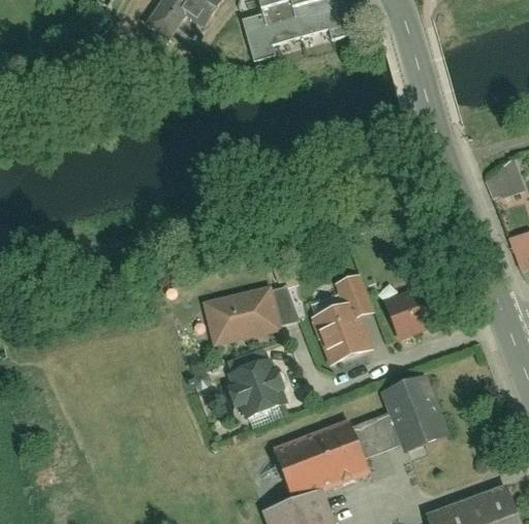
[(157,0),(144,20),(170,37),(186,14),(204,27),(221,0),(157,0)]
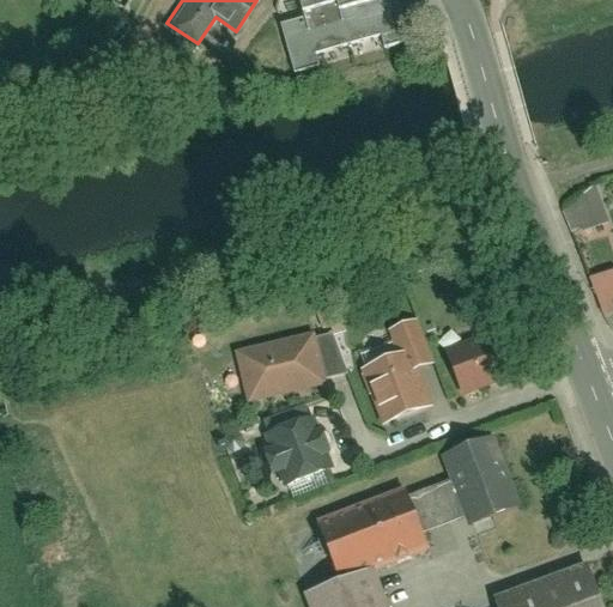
[(279,22),(295,72),(320,64),(317,53),(377,35),(381,47),(413,37),(401,0),(299,0),(304,13),(279,22)]
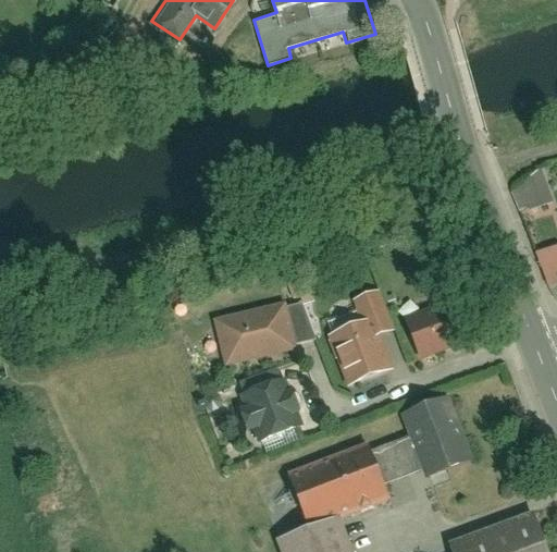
[(519,206),(552,195),(542,168),(509,179),(519,206)]
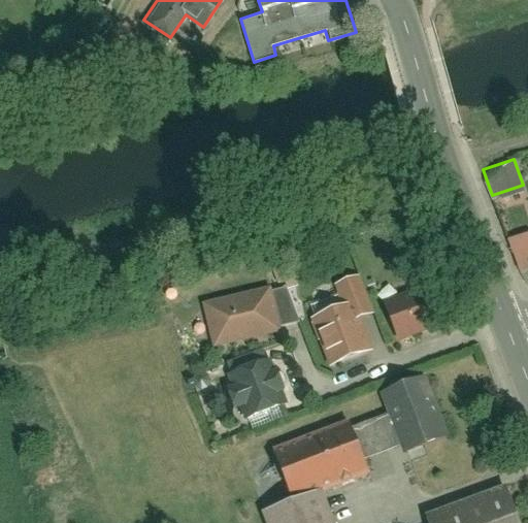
[(527,229),(512,234),(522,270),(527,268),(527,229)]
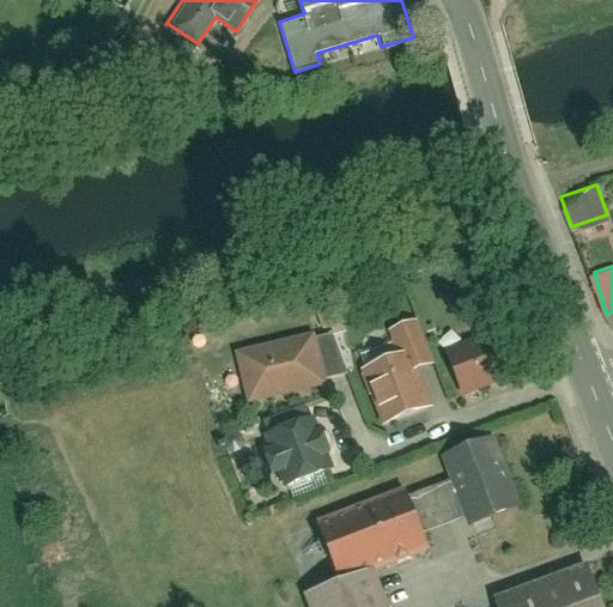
[(395,352),(359,366),(381,424),(432,405),(418,366),(434,360),(417,316),(386,328),(395,352)]
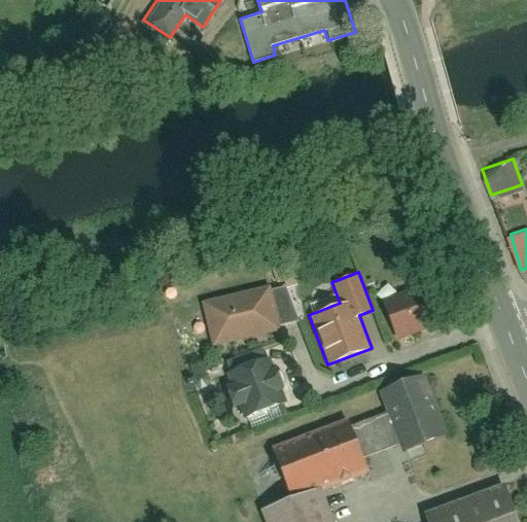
[(436,278),(381,299),(396,339),(452,317),(436,278)]
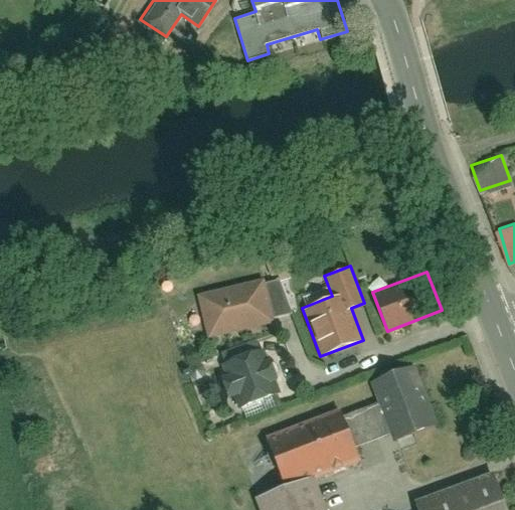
[(196,292),(207,337),(274,321),(263,276),(196,292)]
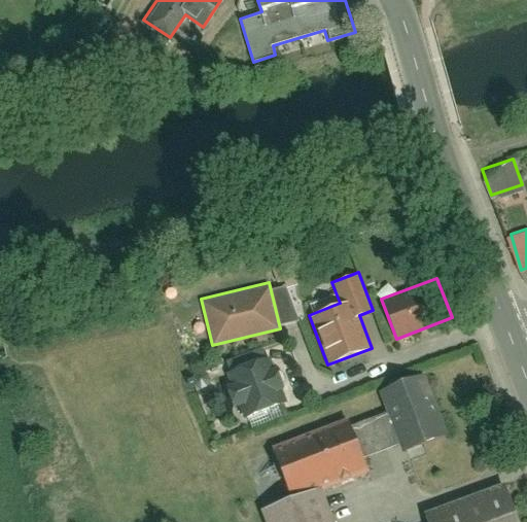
[(284,397),(268,356),(226,372),(242,413),(284,397)]
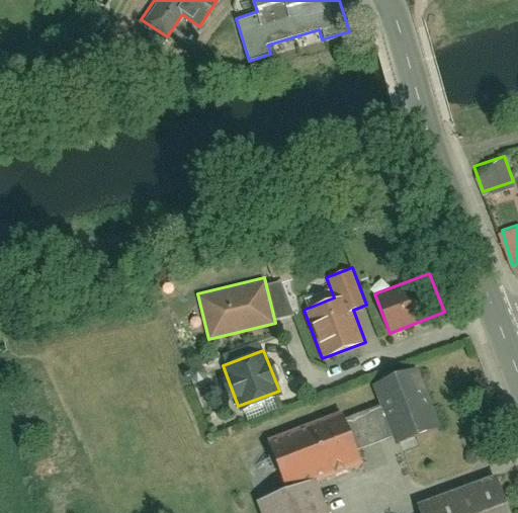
[(393,434),(395,441),(439,425),(418,365),(374,380),(383,405),(344,419),(354,448),(393,434)]
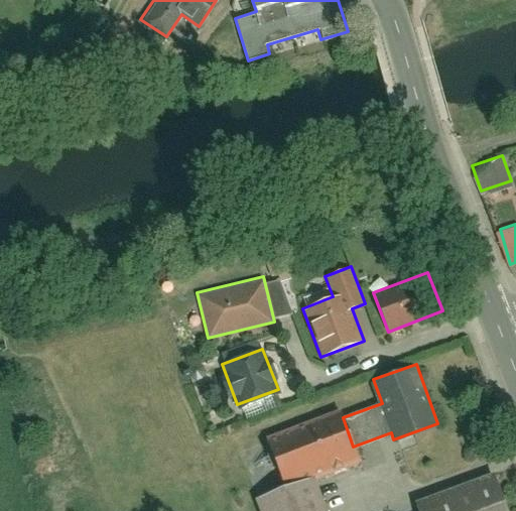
[(255,498),(260,510),(329,510),(316,477),(359,461),(353,446),(343,417),(339,408),(266,435),(285,487),(255,498)]
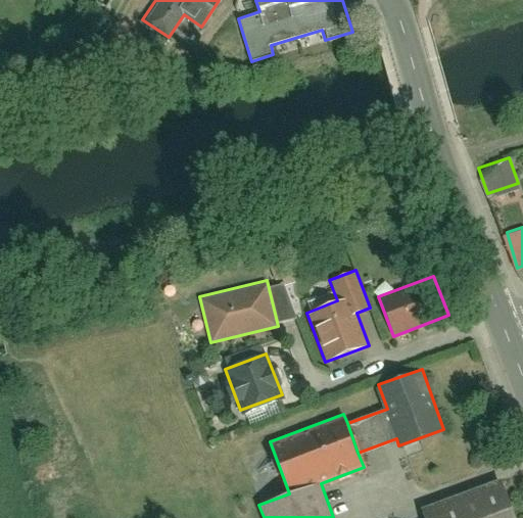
[(515,517),(500,478),(422,509),(425,517),(515,517)]
